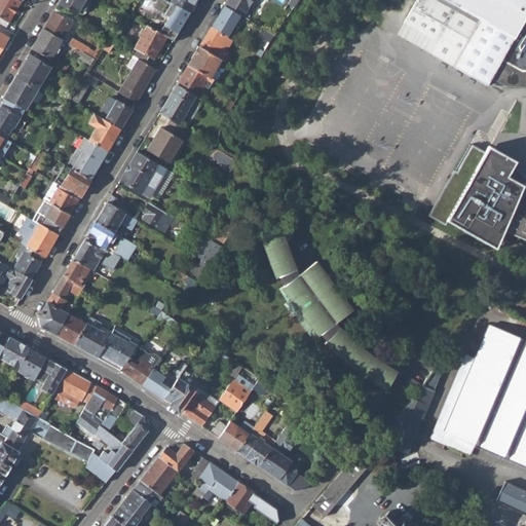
[(0,0),(0,26),(5,29),(22,0),(21,0),(0,0)]
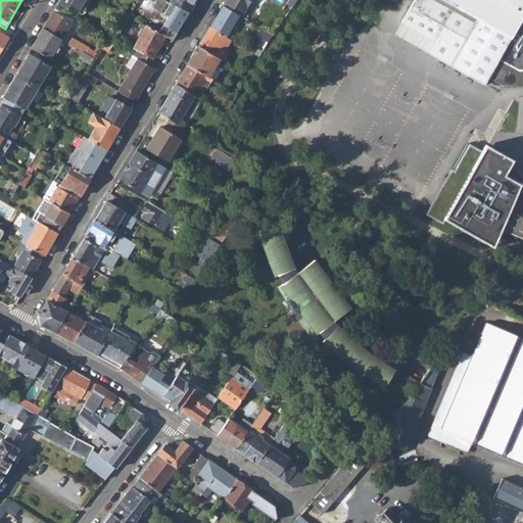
[(58,0),(57,2),(77,13),(79,8),(85,11),(91,0),(58,0)]
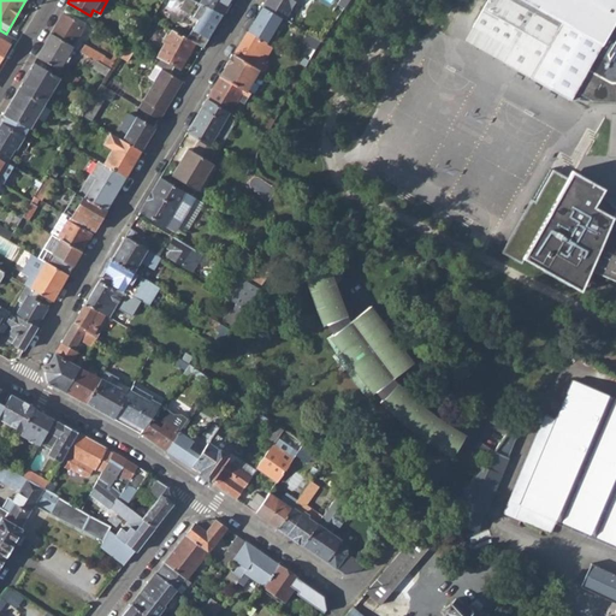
[(195,0),(184,0),(181,6),(189,12),(196,1),(195,0)]
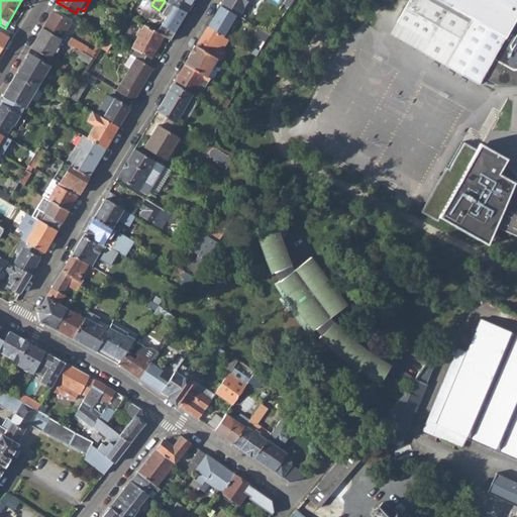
[(174,4),(187,11),(194,0),(169,0),(168,2),(174,4)]
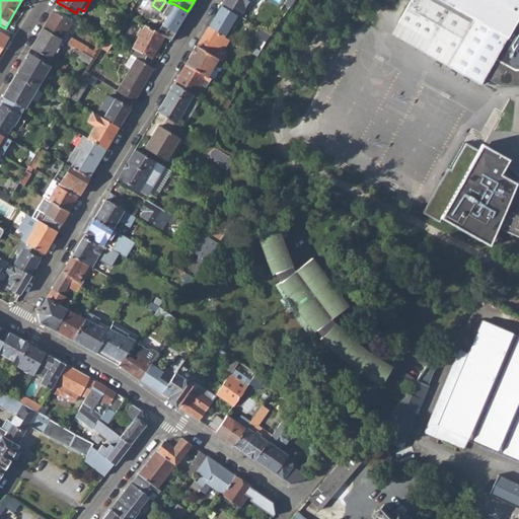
[(235,13),(236,13),(240,5),(239,5),(242,0),(224,0),(221,5),(235,13)]
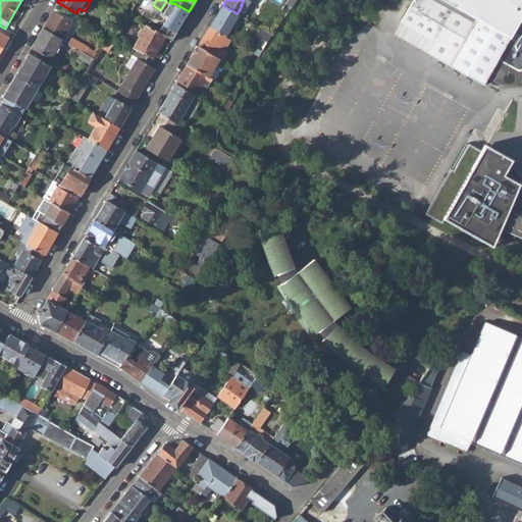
[(423,52),(451,67),(477,21),(439,0),(414,0),(402,22),(430,39),(423,52)]
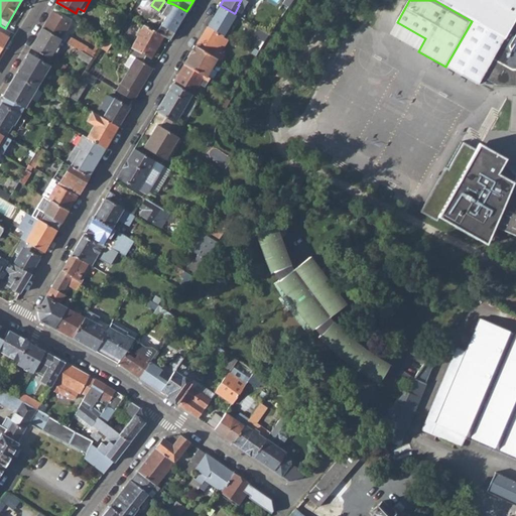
[(515,14),(515,0),(434,0),(472,21),(502,38),(515,14)]
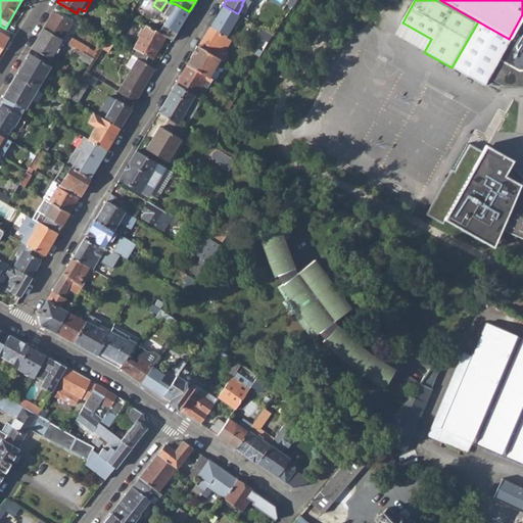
[(189,11),(176,4),(172,13),(185,19),(189,11)]
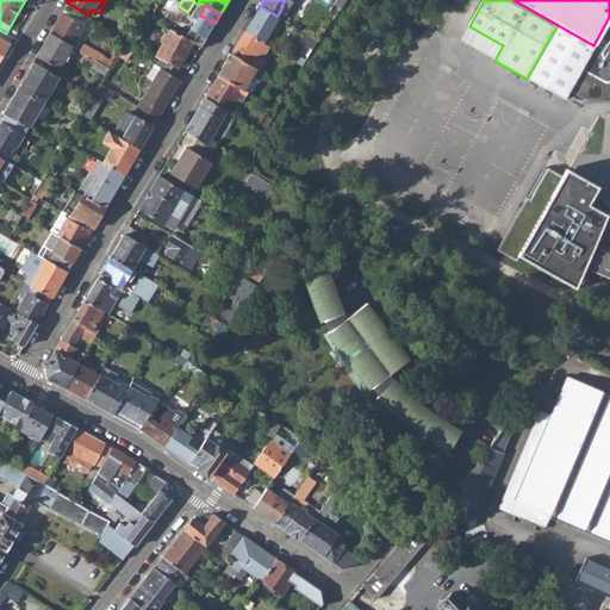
[(244,32),(260,41),(273,19),(274,20),(277,16),(260,6),(244,32)]
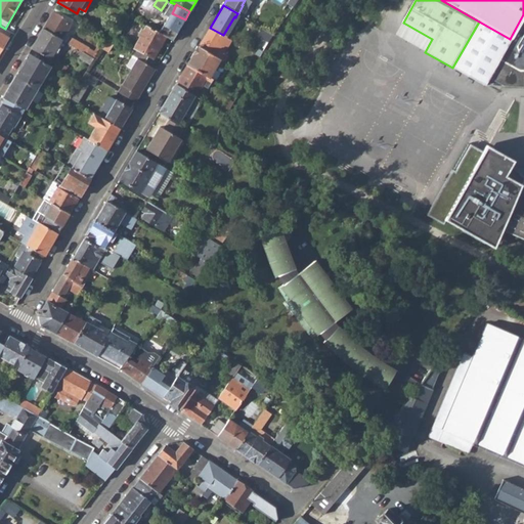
[(80,50),(94,59),(97,53),(71,37),(76,27),(81,30),(83,26),(54,8),(42,28),(61,39),(80,50)]
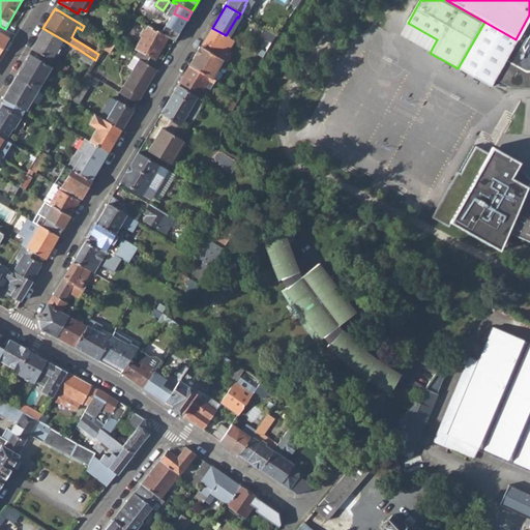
[(286,10),(271,32),(277,35),(292,15),(286,10)]
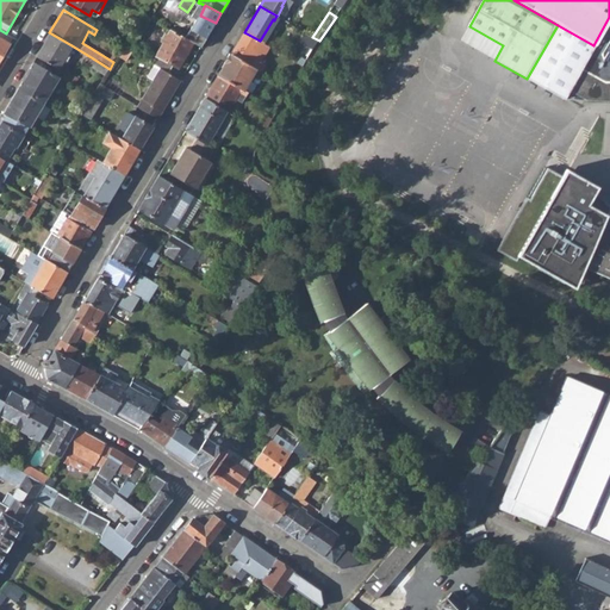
[(580,70),(568,92),(586,103),(609,103),(609,17),(593,45),(583,67),(580,70)]
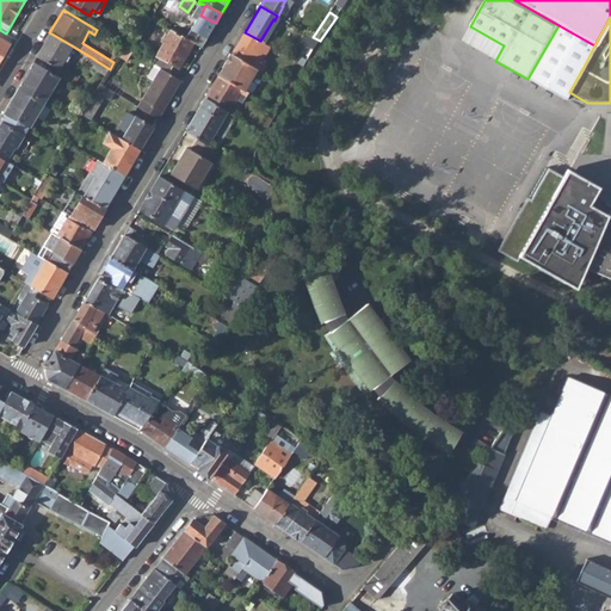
[(584,67),(594,45),(559,25),(528,79),(565,100),(569,92),(581,71),(584,67)]
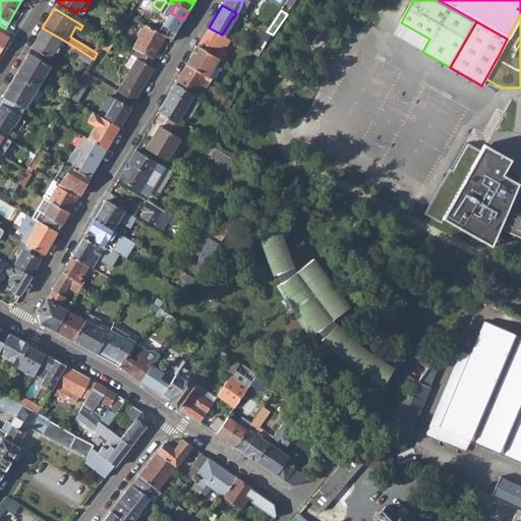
[(429,39),(401,22),(393,35),(422,52),(429,39)]
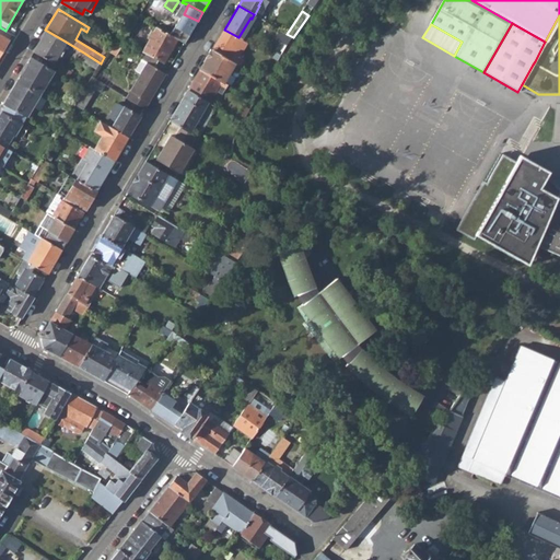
[(146,61),(155,67),(160,59),(163,61),(170,49),(172,49),(177,38),(155,26),(149,38),(150,39),(139,57),(141,58),(146,61)]
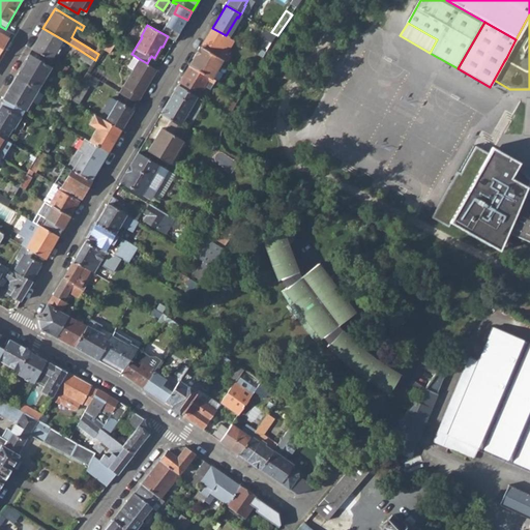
[(60,43),(62,39),(42,28),(31,49),(51,59),(56,52),(58,53),(63,45),(60,43)]
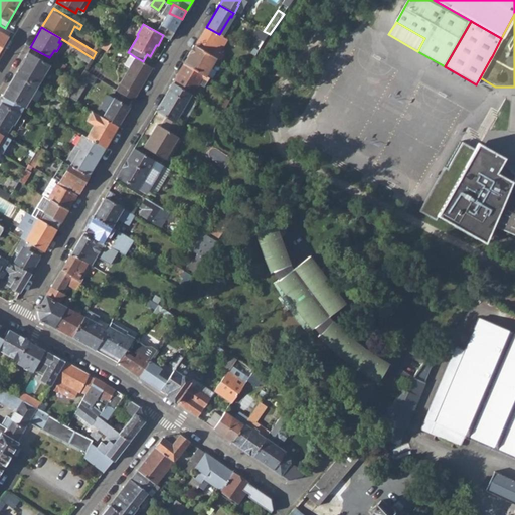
[(215,58),(220,61),(223,54),(219,51),(221,48),(226,50),(232,41),(219,34),(206,27),(195,46),(215,58)]
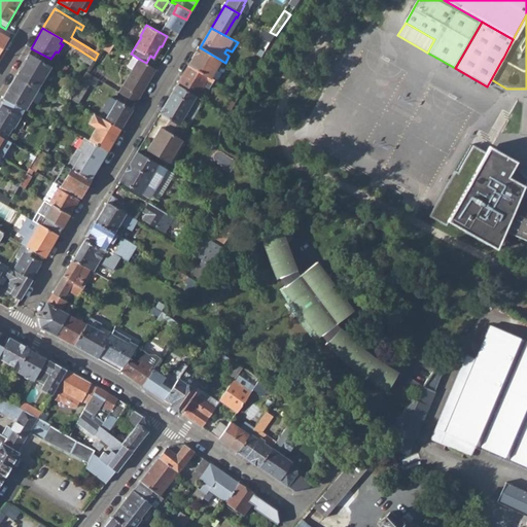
[(261,34),(273,40),(276,35),(270,32),(265,29),(261,34)]
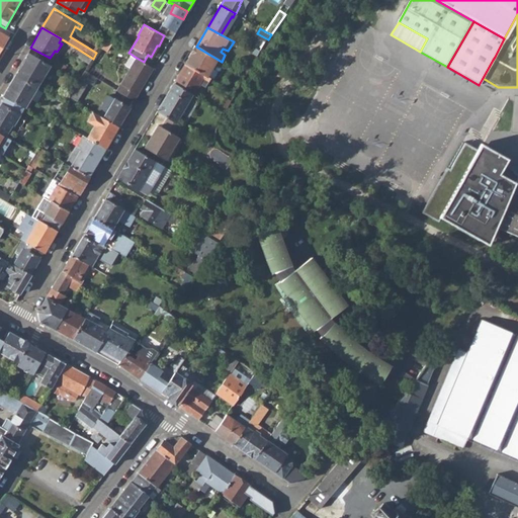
[(0,50),(8,36),(0,30),(0,50)]
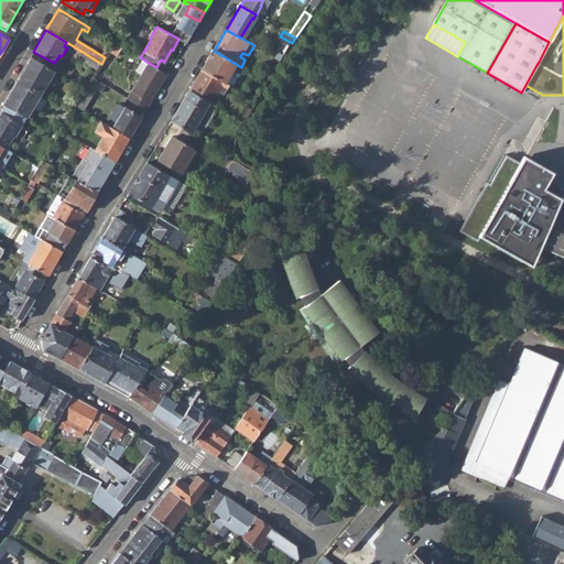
[(108,51),(118,56),(123,47),(114,42),(108,51)]
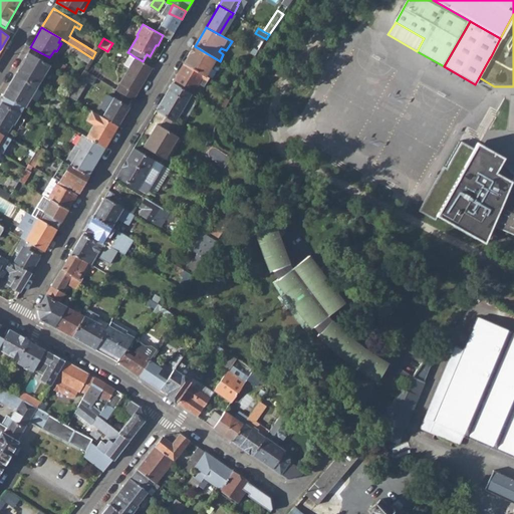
[(184,63),(205,75),(215,58),(195,46),(184,63)]
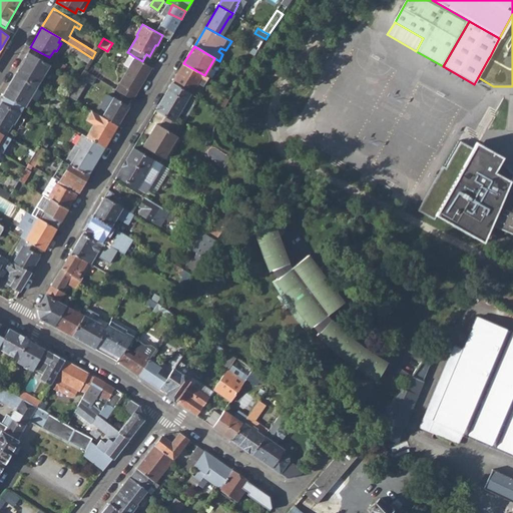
[(92,58),(78,49),(77,52),(79,54),(78,57),(88,63),(92,58)]
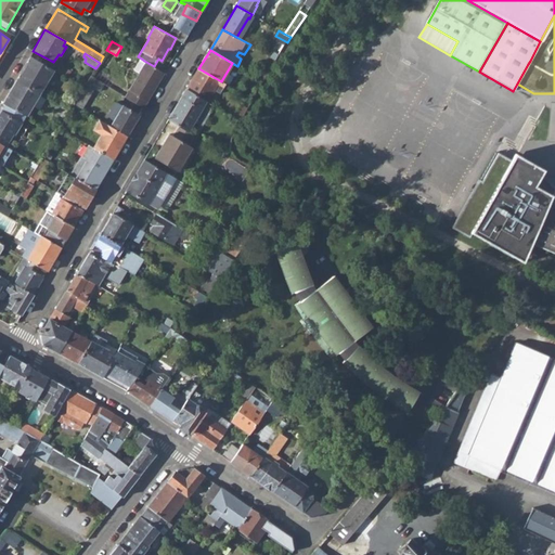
[(39,94),(53,69),(29,55),(15,79),(39,94)]
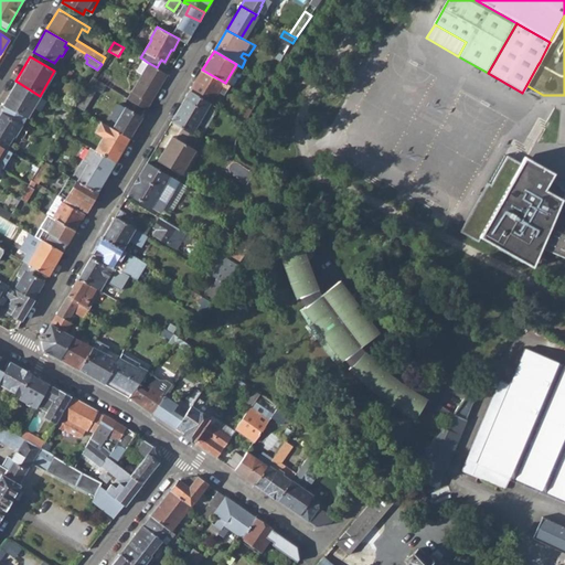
[(136,70),(140,73),(147,62),(142,59),(136,70)]
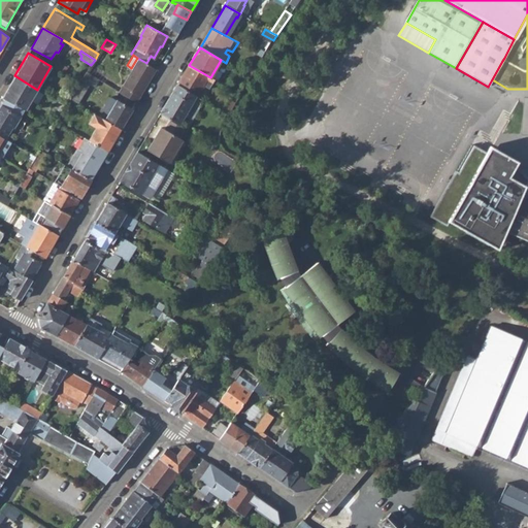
[(146,63),(137,58),(131,68),(119,91),(137,102),(157,69),(146,63)]
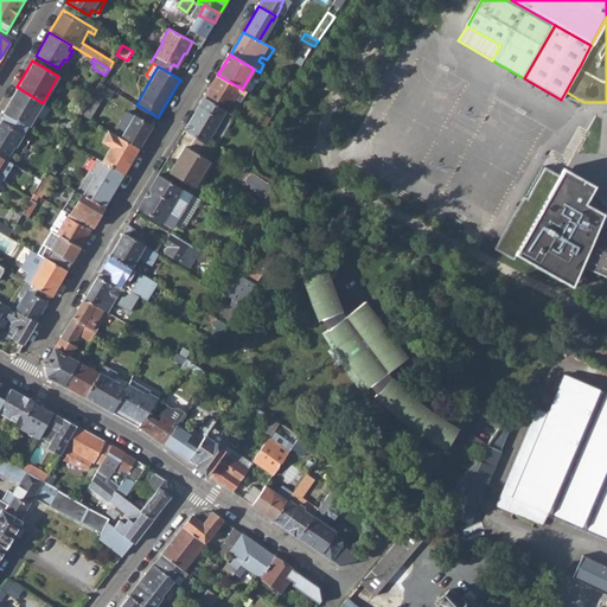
[(61,77),(74,84),(77,78),(64,71),(61,77)]
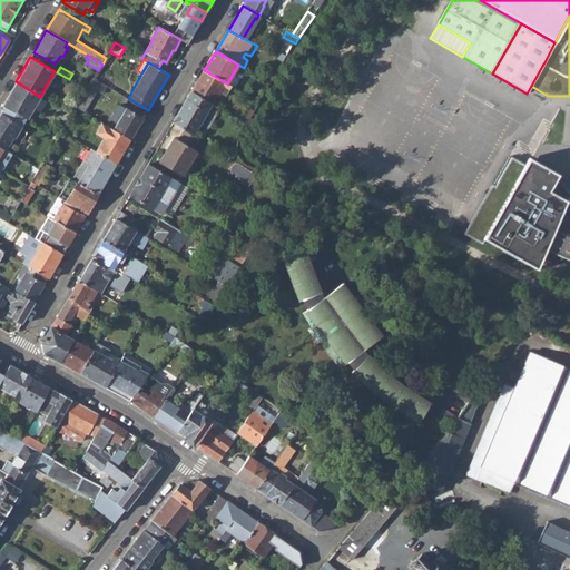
[(192,92),(212,104),(219,91),(226,95),(231,86),(227,84),(204,70),(192,92)]
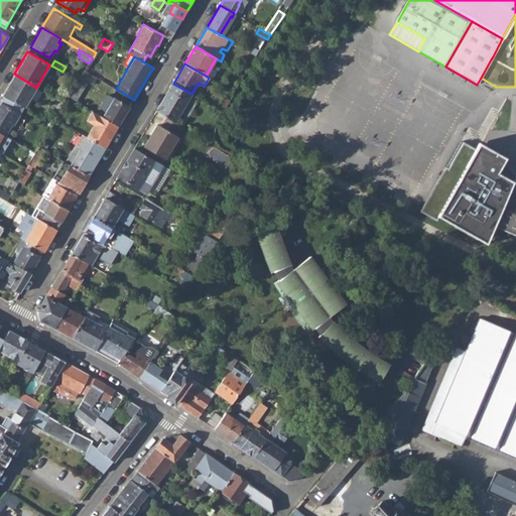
[(70,97),(77,101),(88,83),(94,86),(98,79),(85,71),(79,82),(70,97)]
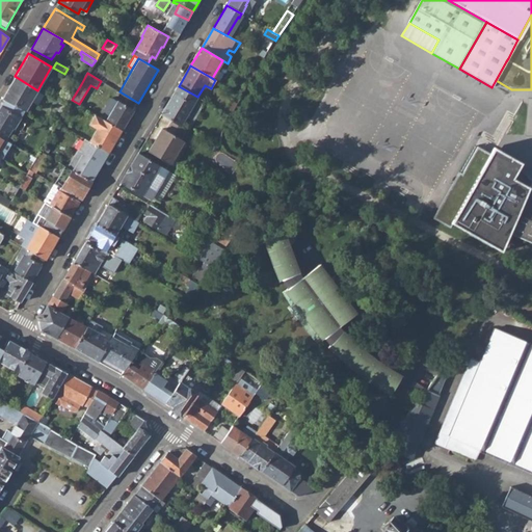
[(23,110),(25,111),(37,90),(15,76),(1,100),(3,101),(23,110)]
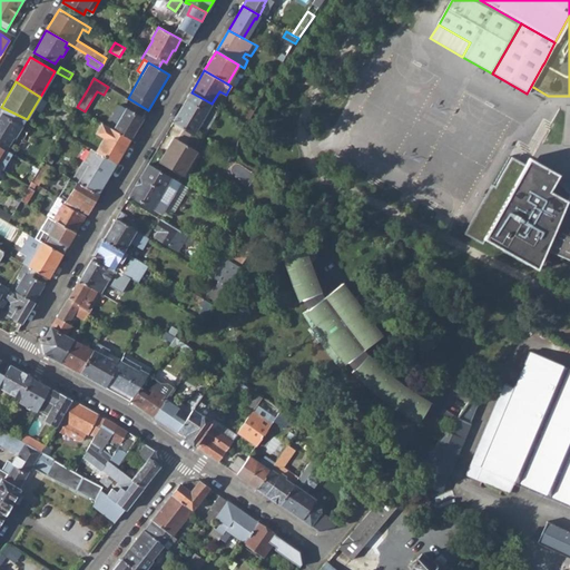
[(60,108),(71,115),(77,107),(87,90),(75,82),(60,108)]
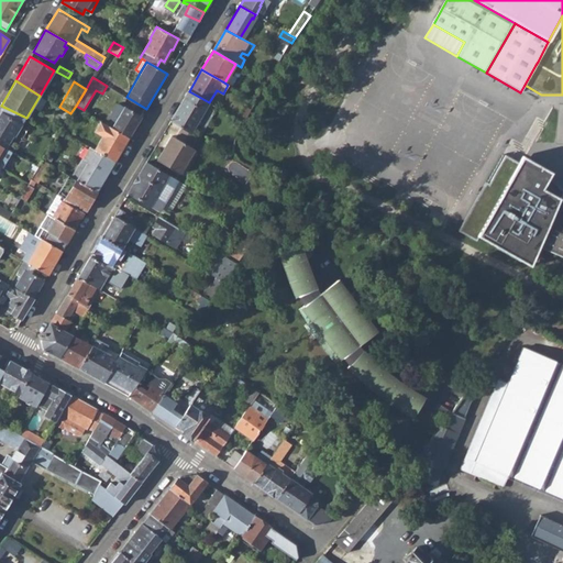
[(183,127),(191,132),(200,118),(203,119),(207,112),(213,116),(218,108),(209,102),(189,91),(172,120),(183,127)]
